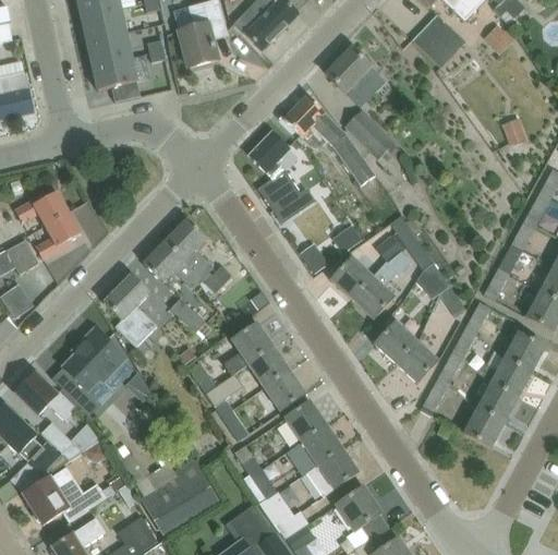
[(75,0),(80,16),(121,8),(120,0),(75,0)]
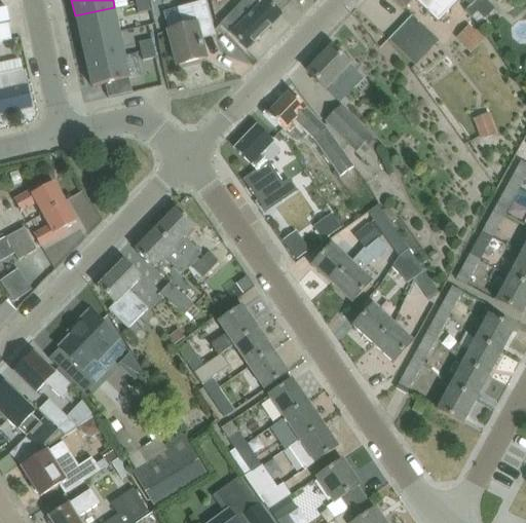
[(149,0),(136,3),(138,12),(151,9),(149,0)]
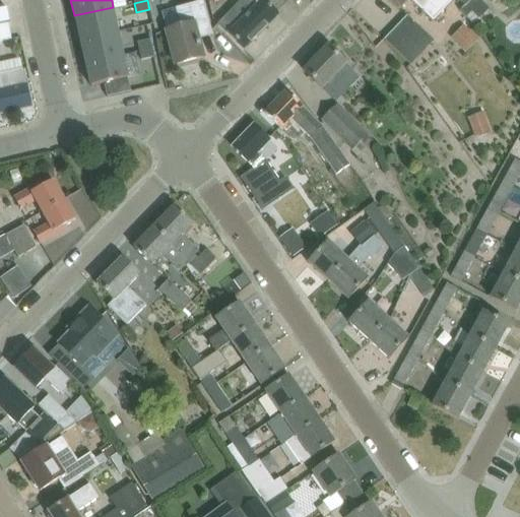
[(176,6),(161,9),(167,28),(171,43),(176,62),(203,55),(198,37),(213,33),(208,13),(205,0),(197,0),(176,6)]
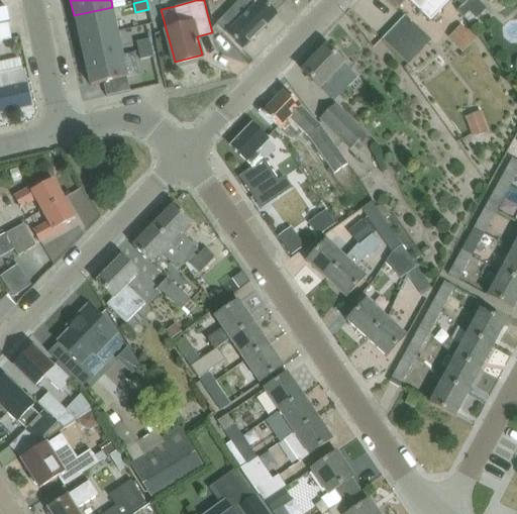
[(236,0),(216,20),(228,32),(242,46),(277,13),(263,0),(236,0)]
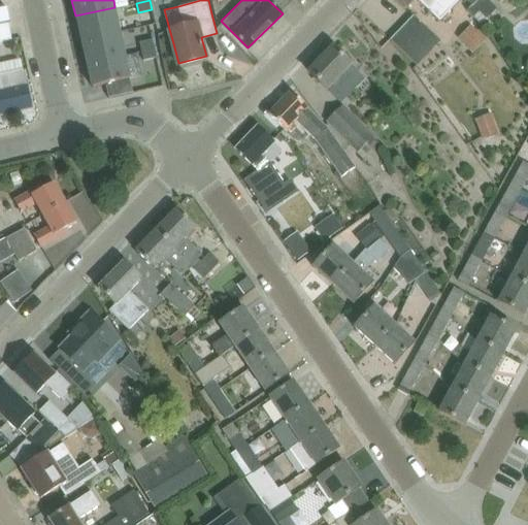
[(420,0),(438,18),(457,0),(397,0),(403,6),(408,0),(420,0)]
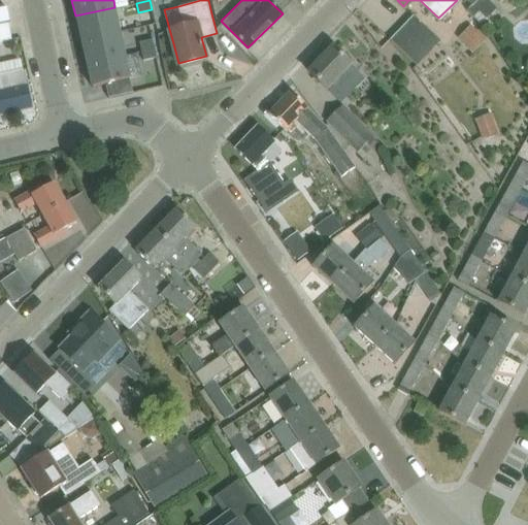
[(469,0),(471,2),(466,8),(481,22),(496,5),(490,0),(469,0)]
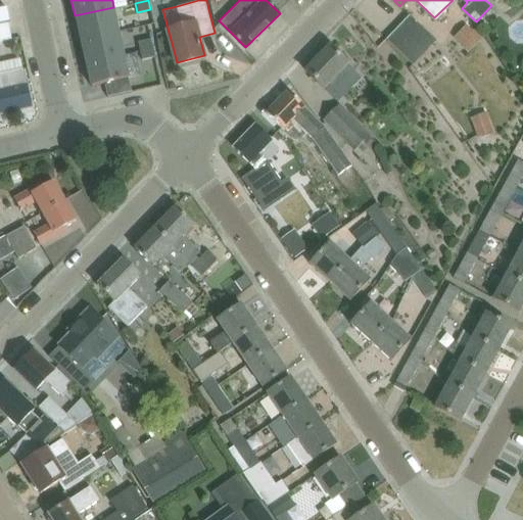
[(113,7),(75,15),(80,39),(120,30),(113,7)]
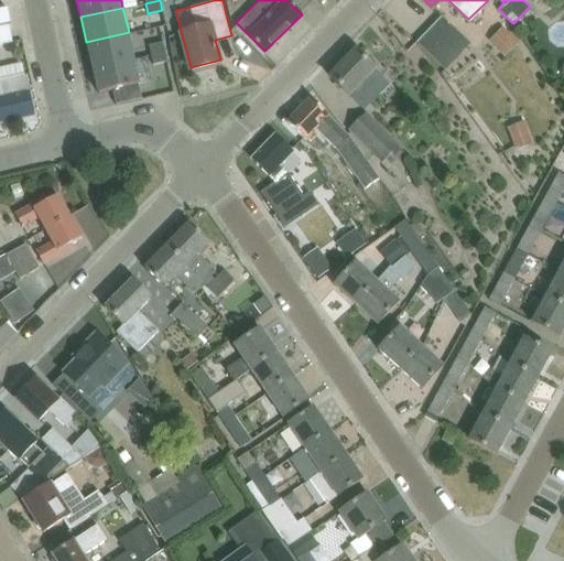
[(445,68),(469,43),(441,14),(415,41),(445,68)]
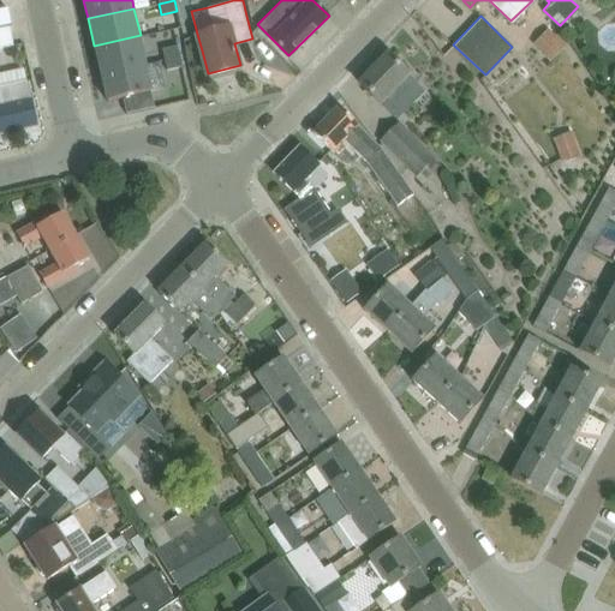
[(10,24),(0,25),(0,46),(13,45),(10,24)]
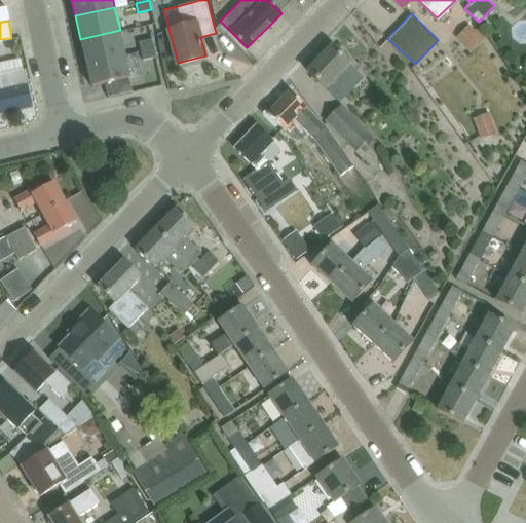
[(474,27),(460,40),(471,49),(483,36),(474,27)]
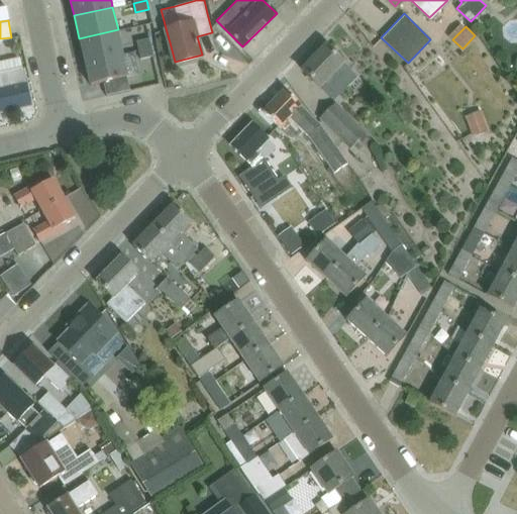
[(118,29),(79,38),(84,61),(123,53),(118,29)]
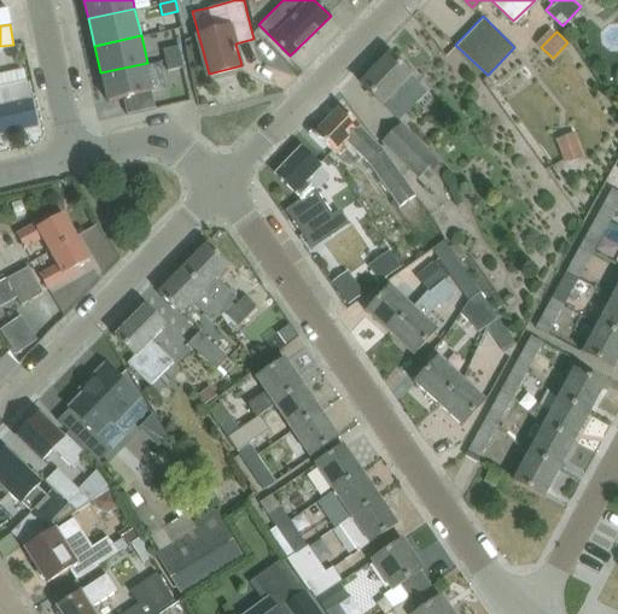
[(178,45),(163,48),(165,58),(180,56),(178,45)]
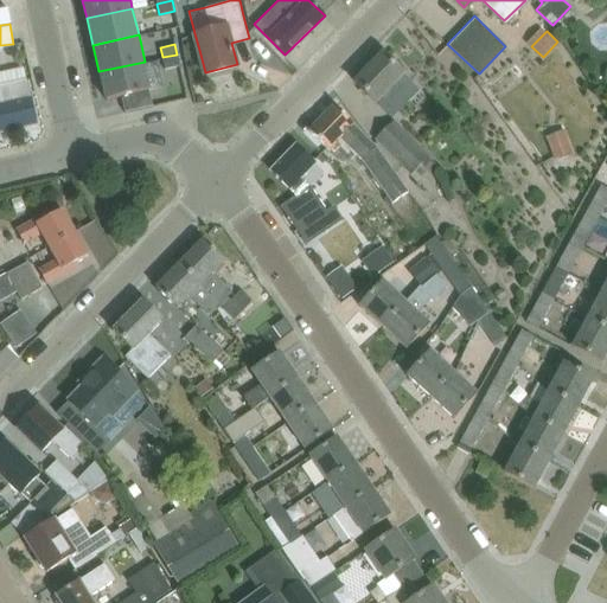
[(403,71),(400,69),(383,52),(356,81),(374,98),(377,100),(390,113),(417,84),(403,71)]
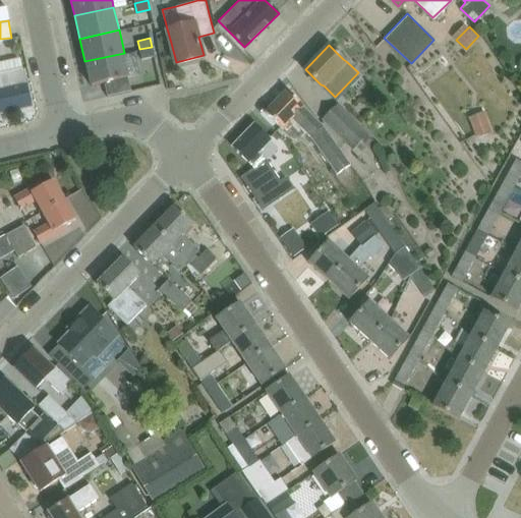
[(152,47),(139,49),(140,58),(154,55),(152,47)]
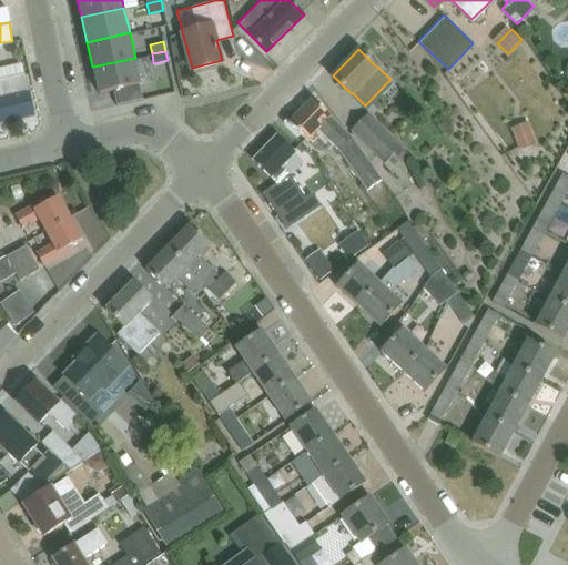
[(0,59),(0,68),(0,71),(40,64),(38,53),(0,59)]
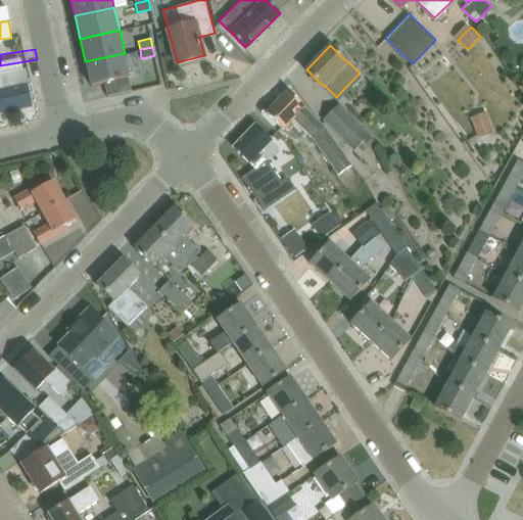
[(455,51),(437,64),(442,71),(460,57),(455,51)]
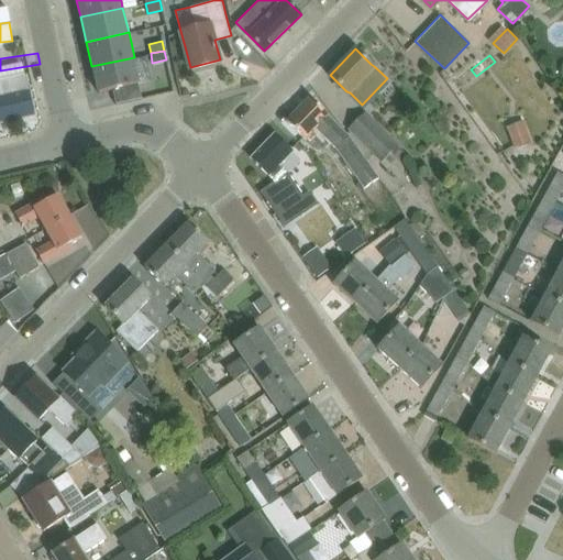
[(134,57),(91,66),(97,91),(117,87),(118,96),(142,90),(134,57)]
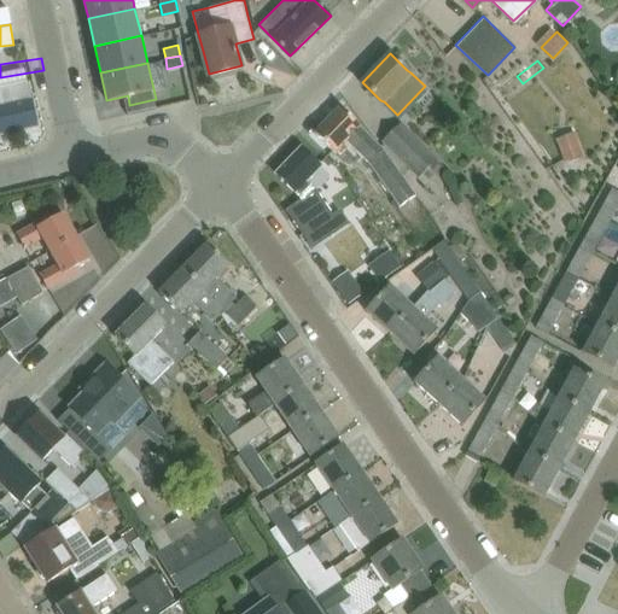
[(0,132),(38,124),(27,77),(0,83),(0,132)]
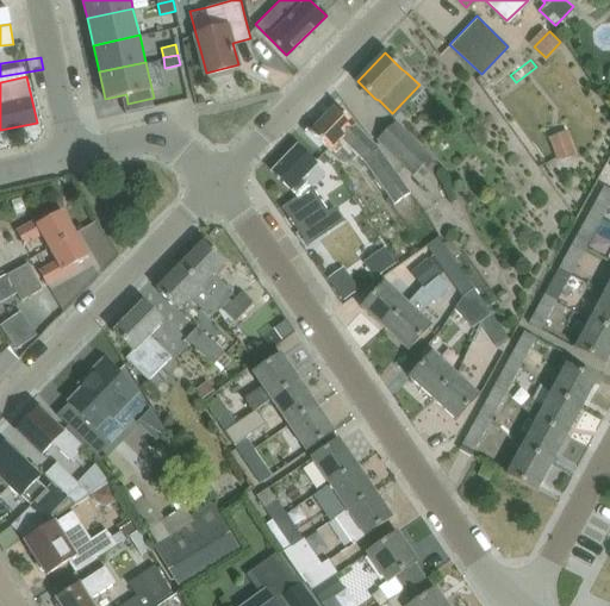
[(394,202),(411,189),(379,145),(336,104),(311,130),(329,148),(340,136),(363,158),(394,202)]
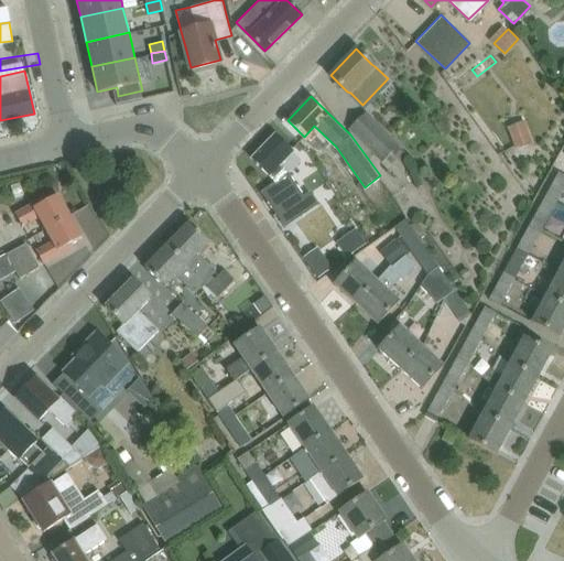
[(353,127),(384,158),(391,151),(400,160),(408,152),(399,143),(400,142),(368,111),(353,127)]
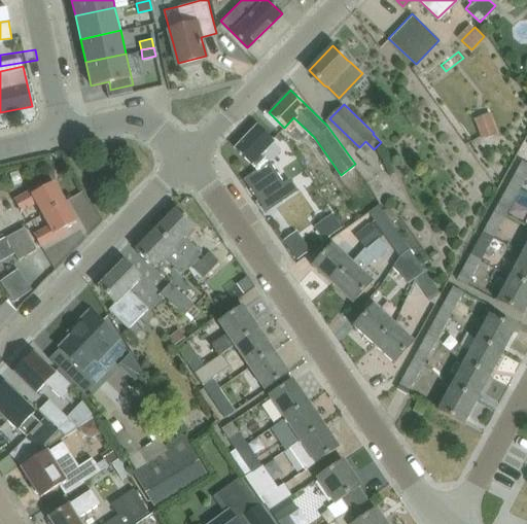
[(493,118),(477,125),(482,137),(497,131),(493,118)]
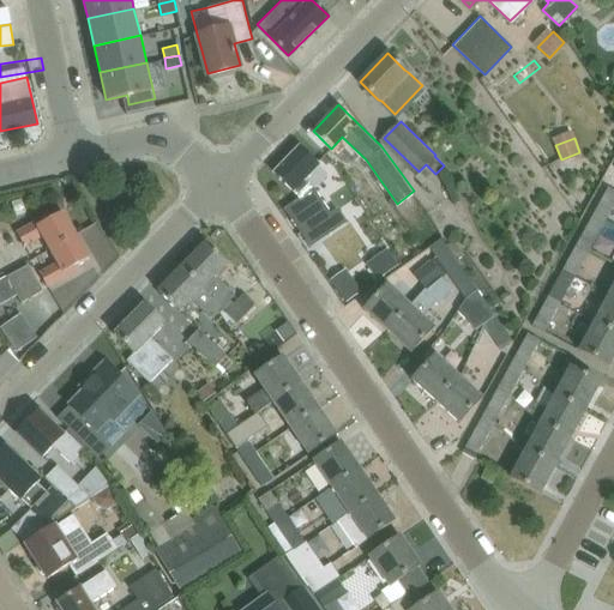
[(300,145),(274,171),(300,195),(283,207),(301,233),(331,212),(313,187),(305,179),(319,163),(318,162),(317,162),(300,145)]
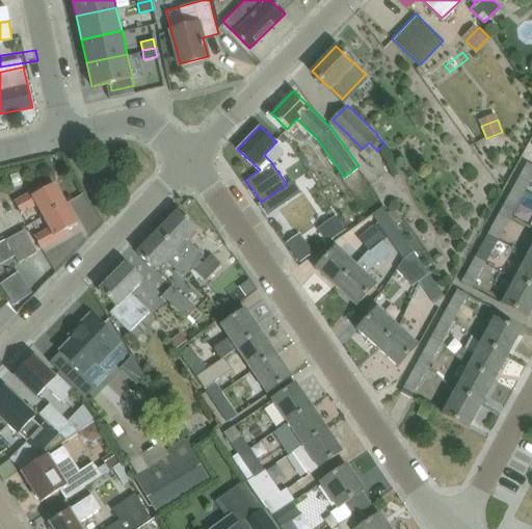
[(513,183),(525,189),(531,175),(531,162),(527,160),(513,183)]
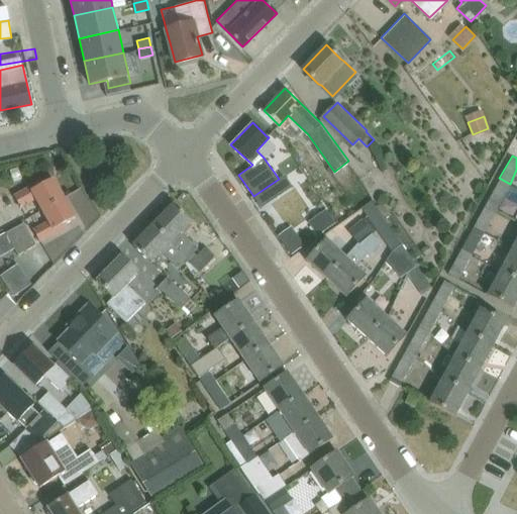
[(36,197),(42,207),(64,195),(54,177),(43,182),(41,179),(14,194),(20,206),(36,197)]
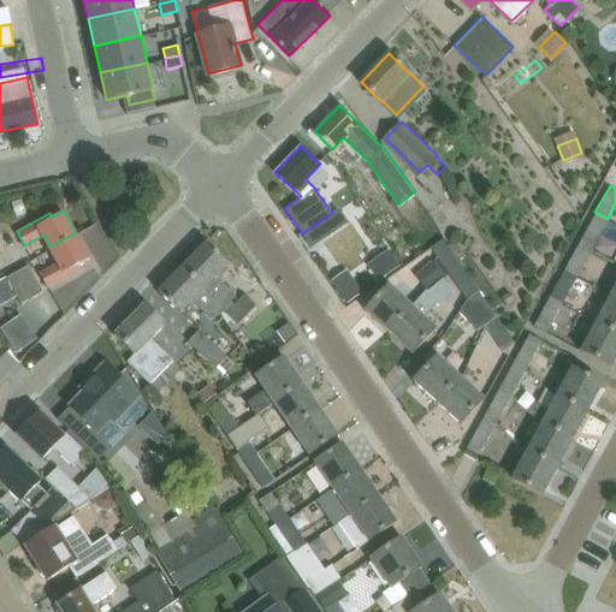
[(592,247),(608,219),(594,212),(580,241),(592,247)]
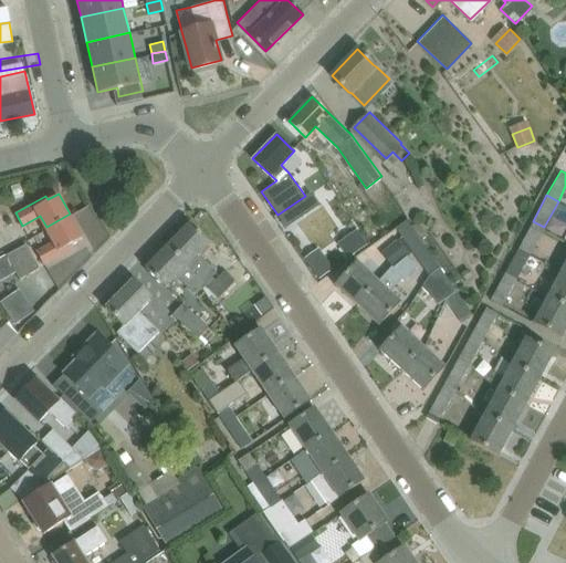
[(82,236),(70,214),(46,227),(53,240),(37,250),(43,263),(73,246),(71,242),(82,236)]
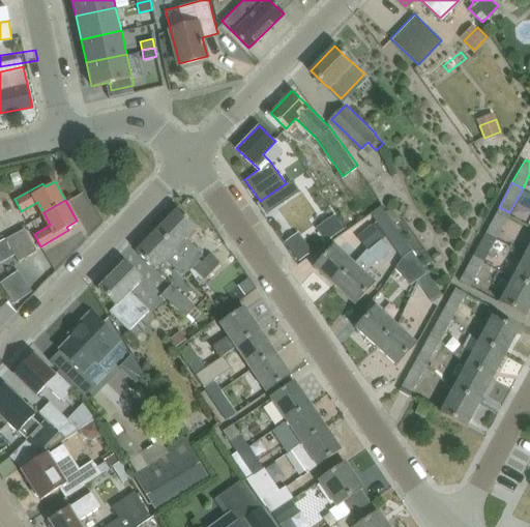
[(398,201),(395,208),(403,210),(405,203),(398,201)]
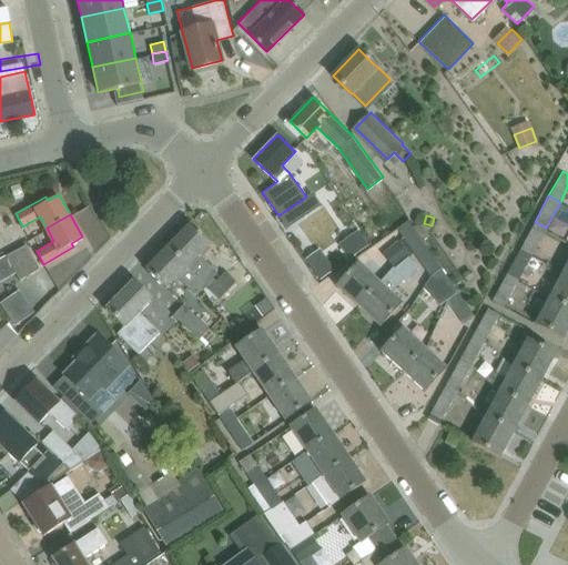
[(397,239),(386,249),(398,263),(408,254),(413,251),(414,250),(424,243),(423,241),(422,239),(412,225),(407,219),(397,226),(396,226),(403,236),(398,240),(397,239)]
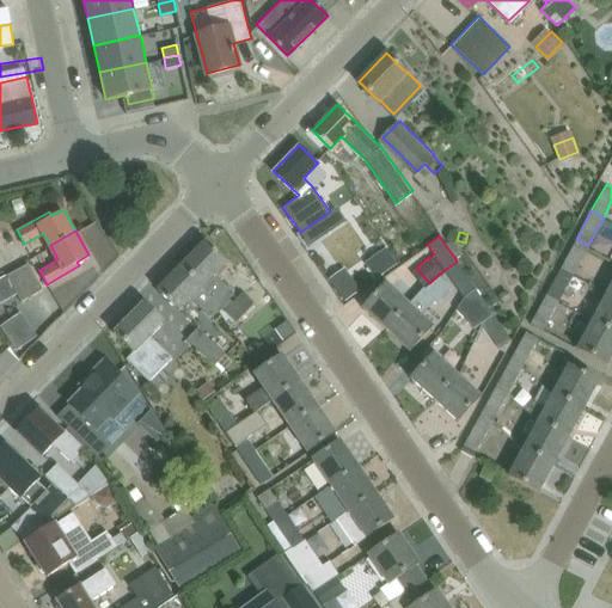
[(445,243),(444,243),(454,257),(456,257),(461,252),(452,238),(445,243)]
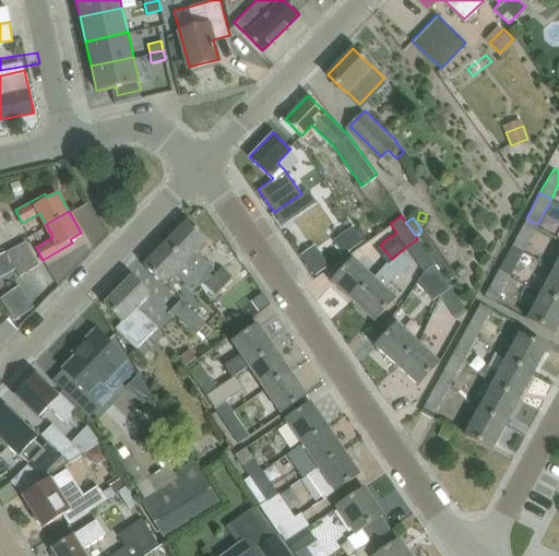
[(524,249),(537,224),(526,219),(512,243),(524,249)]
